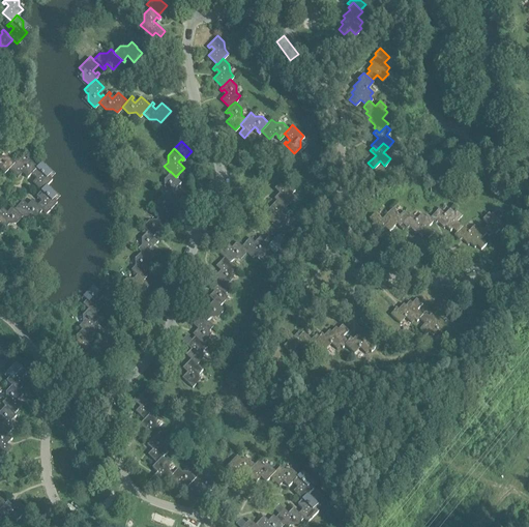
[(0,165),(3,168),(1,170),(3,172),(8,167),(7,167),(13,162),(12,162),(6,155),(0,155),(0,165)]
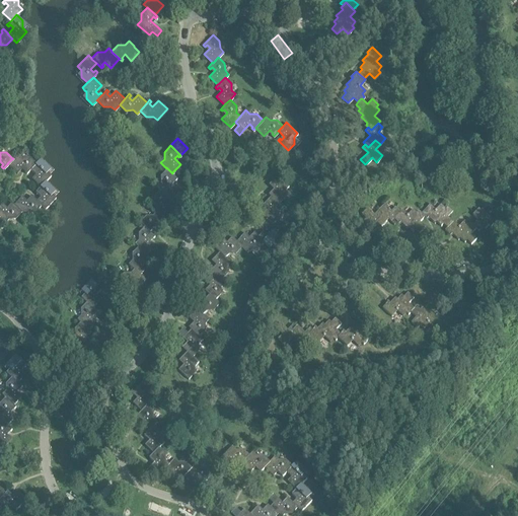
[(13,158),(7,163),(8,163),(16,171),(22,165),(25,168),(23,170),(25,172),(30,167),(29,167),(35,162),(35,161),(28,156),(22,156),(18,152),(12,158),(13,158)]
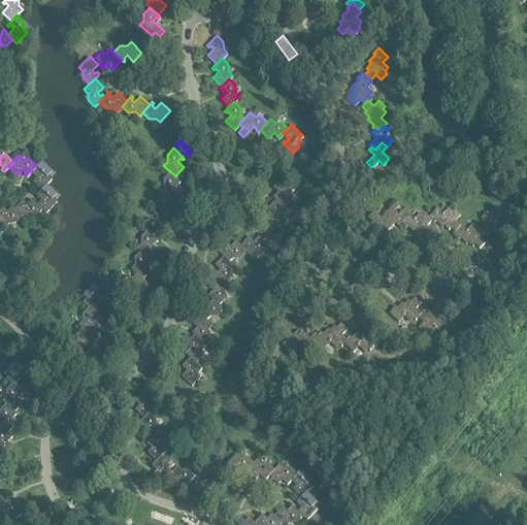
[(36,165),(30,170),(31,170),(32,172),(34,170),(37,173),(31,179),(40,188),(45,183),(51,177),(46,173),(46,166),(40,160),(36,164),(36,165)]
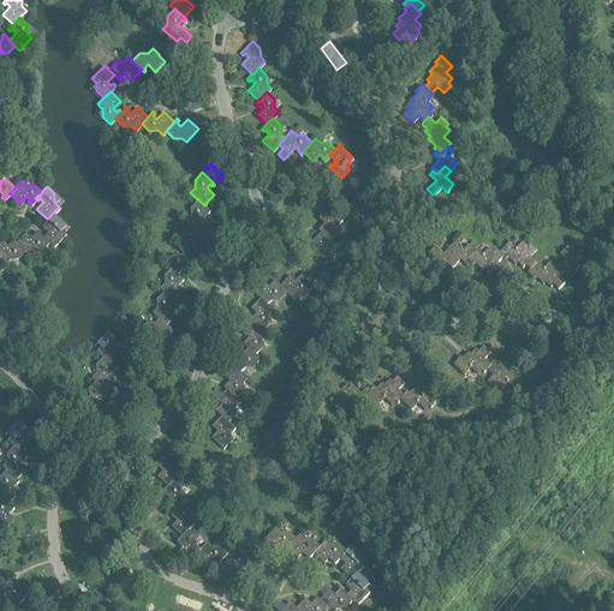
[(186,219),(190,222),(200,232),(209,221),(202,214),(206,210),(207,213),(209,210),(204,204),(204,205),(197,198),(197,199),(190,207),(190,215),(186,219)]
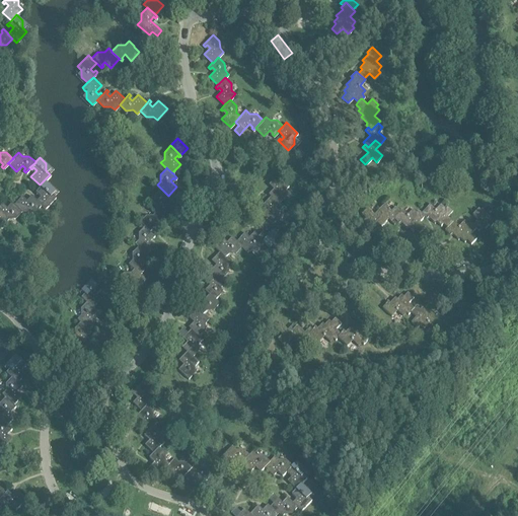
[(270,191),(268,193),(271,195),(279,202),(285,196),(285,189),(288,185),(277,174),(269,183),(275,190),(272,193),(270,191)]
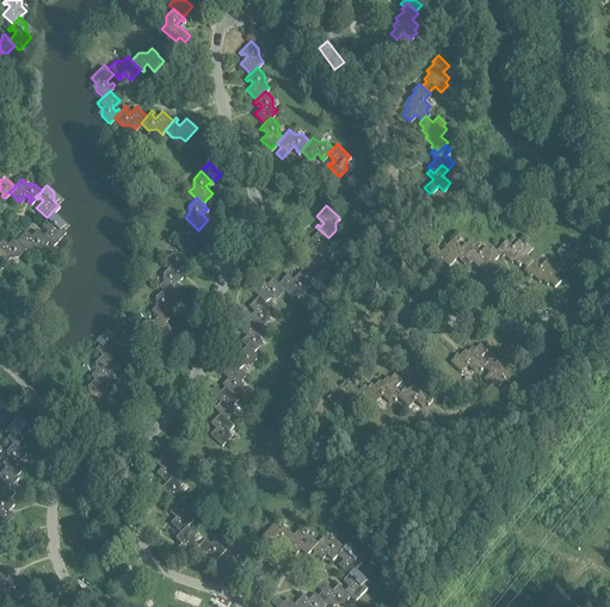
[(47,217),(41,223),(43,225),(45,223),(49,227),(42,234),(48,240),(53,245),(55,242),(65,231),(60,227),(60,218),(53,211),(47,217)]
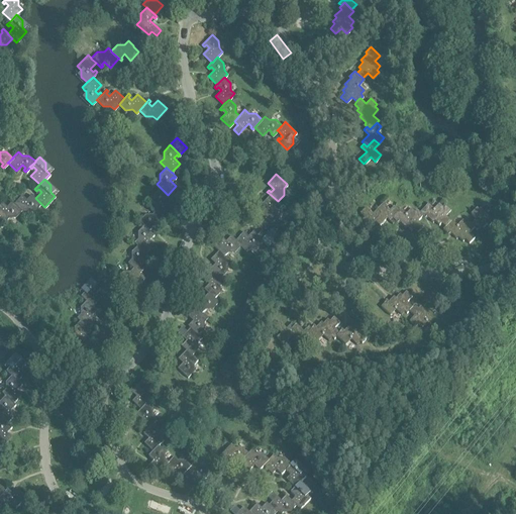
[(149,204),(156,210),(156,209),(162,215),(162,214),(170,206),(163,200),(166,197),(168,199),(170,197),(168,195),(160,187),(153,194),(153,201),(149,204)]
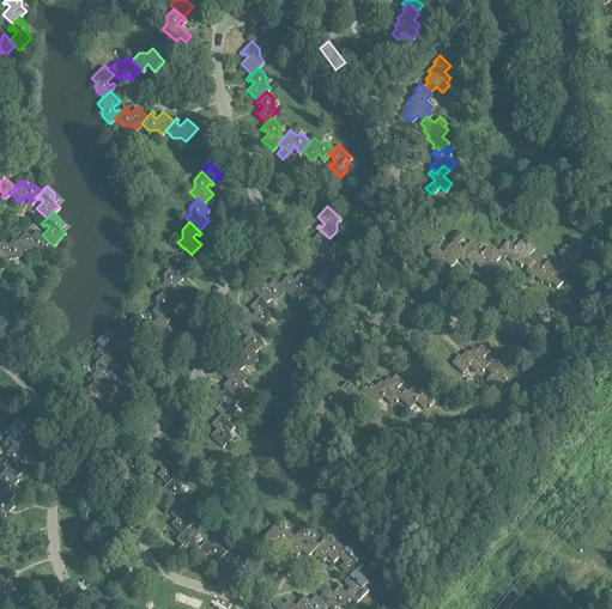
[(16,239),(24,249),(28,253),(32,248),(41,248),(48,241),(42,235),(36,229),(34,231),(36,233),(32,237),(25,230),(16,239)]
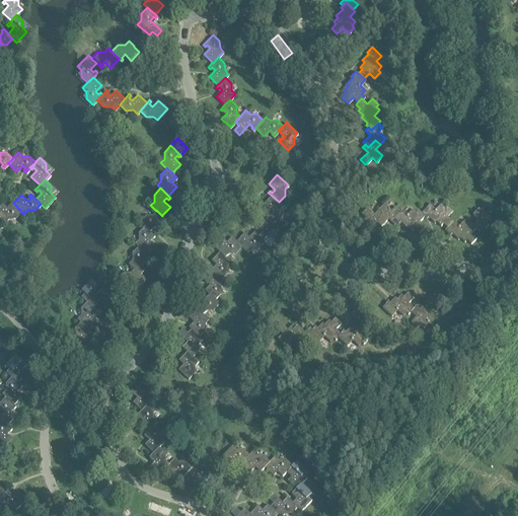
[(264,211),(262,213),(267,217),(273,222),(279,216),(279,209),(282,205),(279,202),(271,195),(263,203),(269,209),(266,213),(264,211)]
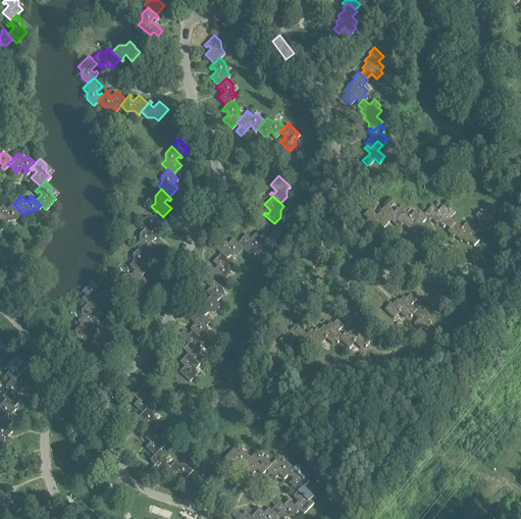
[(0,218),(4,222),(7,218),(14,218),(20,212),(13,204),(11,202),(9,204),(10,206),(8,209),(1,203),(0,204),(0,218)]
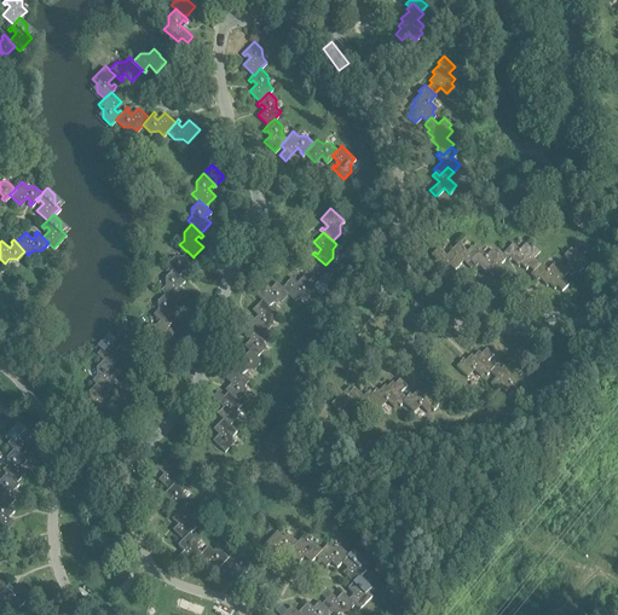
[(468,259),(477,250),(472,244),(467,250),(458,242),(451,249),(457,255),(449,264),(452,267),(454,268),(463,260),(469,266),(473,262),(468,259)]
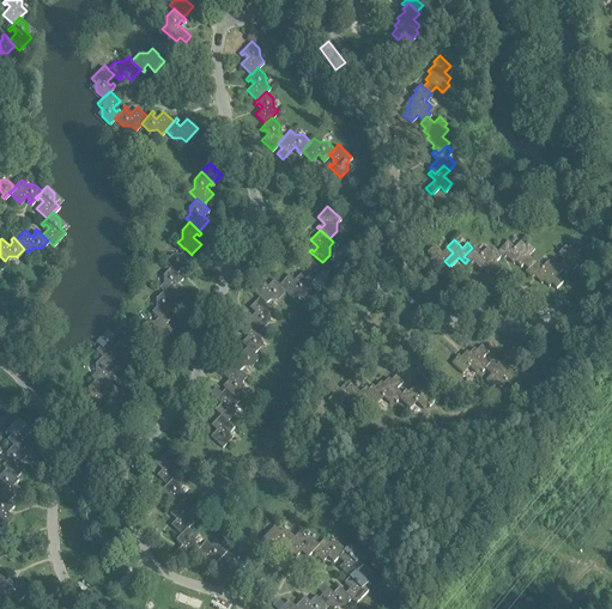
[(522,262),(527,267),(534,260),(528,255),(534,248),(527,241),(525,243),(520,239),(514,247),(508,239),(497,250),(502,254),(501,254),(503,256),(506,255),(513,262),(515,260),(520,266),(522,262)]
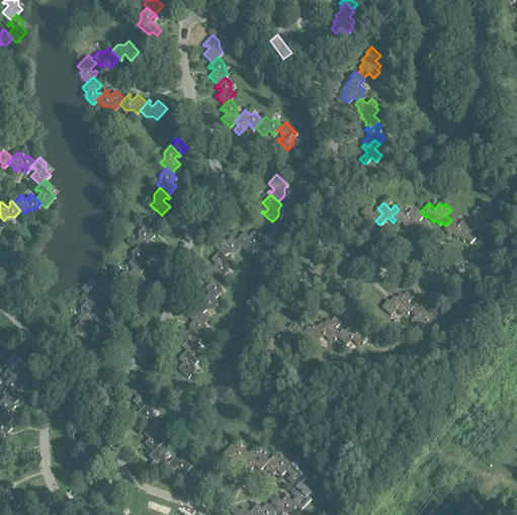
[(382,213),(377,208),(373,212),(366,205),(360,212),(364,217),(358,224),(363,228),(370,221),(375,226),(378,224),(375,221),(382,213)]
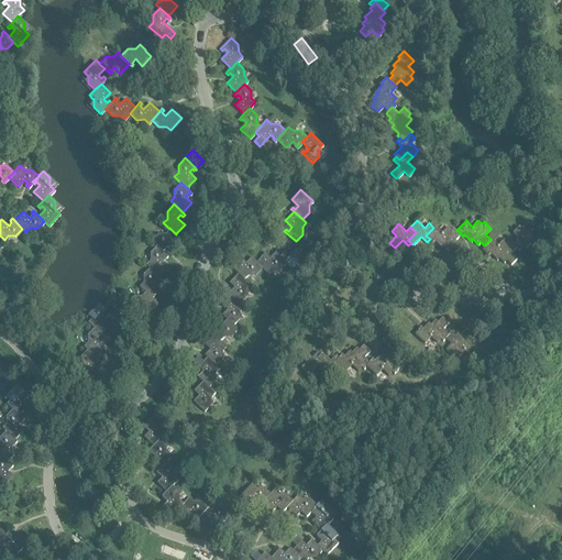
[(516,246),(518,249),(522,244),(526,246),(530,242),(532,243),(539,237),(541,238),(547,232),(537,223),(531,229),(525,223),(521,227),(519,224),(513,231),(518,237),(513,242),(516,246)]
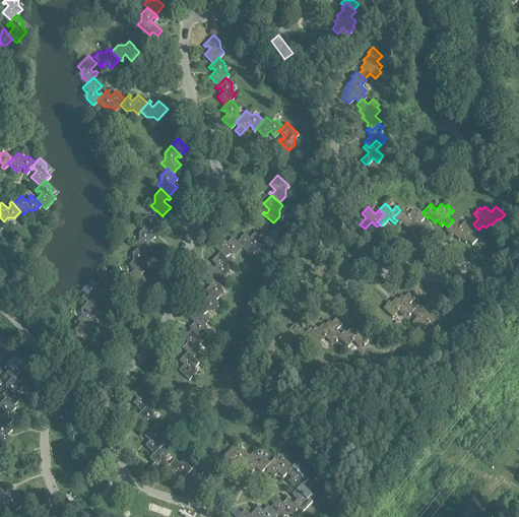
[(393,217),(397,220),(399,222),(400,220),(407,228),(408,225),(413,230),(415,228),(419,232),(426,227),(419,220),(425,215),(426,215),(422,212),(418,209),(416,211),(413,208),(408,213),(402,208),(400,210),(393,217)]
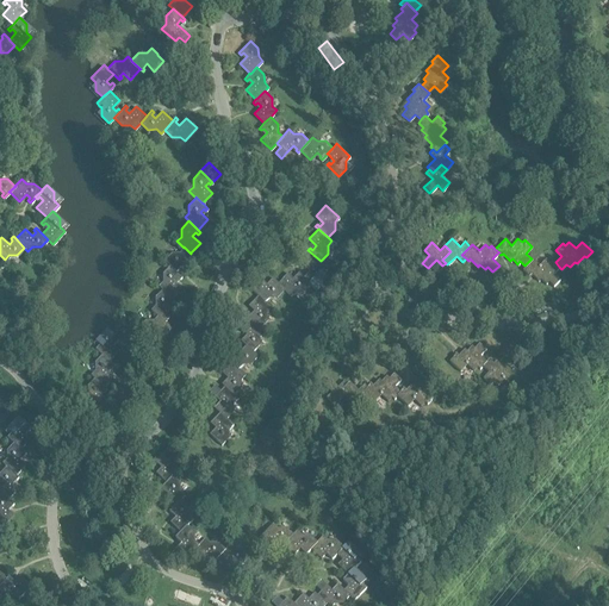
[(197,260),(191,252),(191,254),(184,247),(184,248),(180,251),(172,251),(163,260),(169,264),(176,270),(178,268),(176,267),(180,262),(187,270),(197,260)]
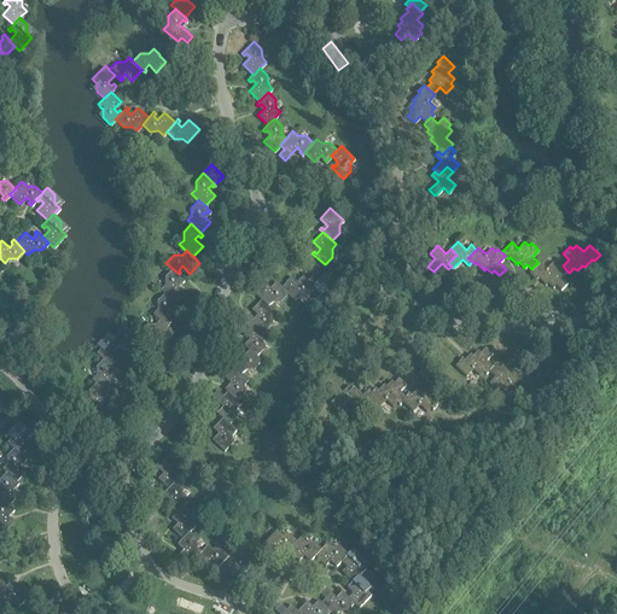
[(308,279),(308,280),(314,286),(319,292),(327,284),(326,275),(331,270),(325,264),(318,258),(308,268),(315,275),(312,280),(309,278),(308,279)]
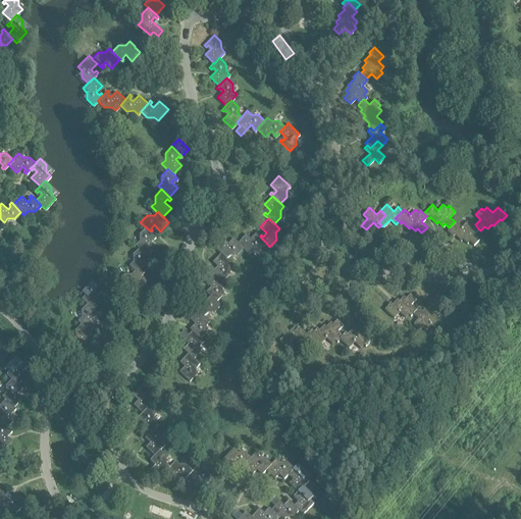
[(447,229),(453,236),(454,234),(460,240),(462,239),(467,243),(469,241),(473,245),(479,239),(473,234),(478,228),(475,224),(472,221),(470,224),(467,220),(462,226),(456,220),(455,221),(449,227),(447,229)]
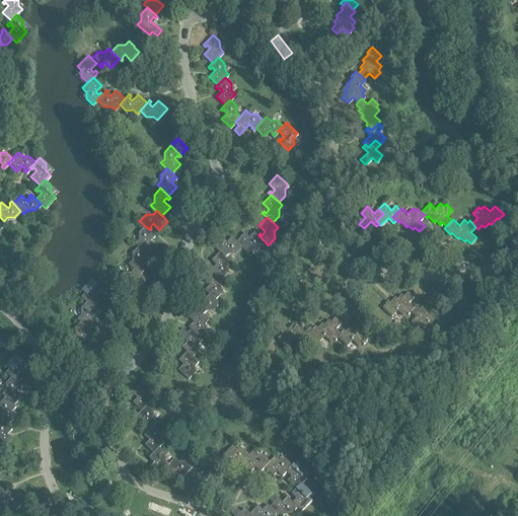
[(135,242),(138,245),(146,252),(154,244),(148,238),(151,235),(153,236),(155,234),(150,230),(144,225),(138,231),(138,238),(135,242)]
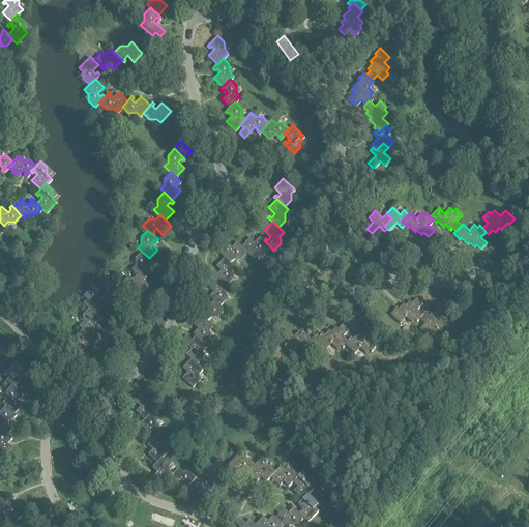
[(241,244),(241,245),(246,251),(252,256),(256,253),(263,252),(269,245),(264,240),(264,239),(259,235),(257,237),(259,239),(256,242),(250,236),(241,244)]
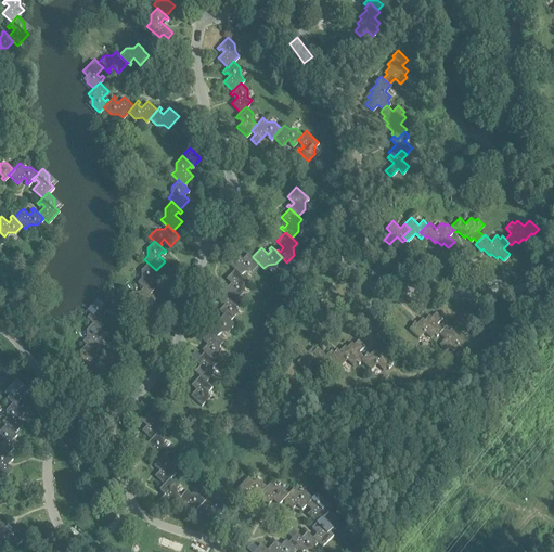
[(237,253),(229,262),(234,268),(241,273),(244,269),(252,269),(258,262),(253,257),(253,256),(247,252),(245,254),(247,256),(244,259),(237,253)]
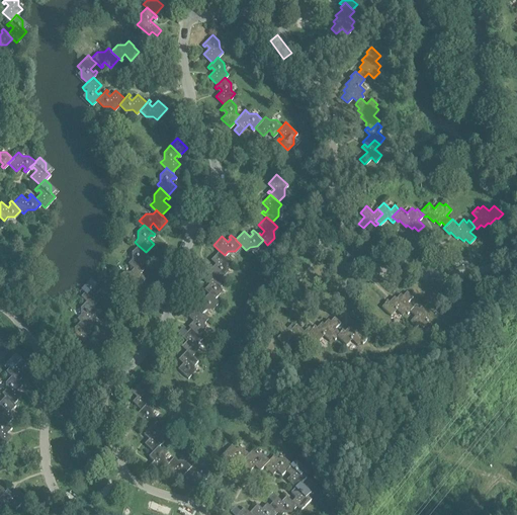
[(127,262),(134,267),(140,272),(148,264),(142,258),(145,255),(146,256),(148,254),(146,252),(138,245),(132,251),(132,258),(127,262)]
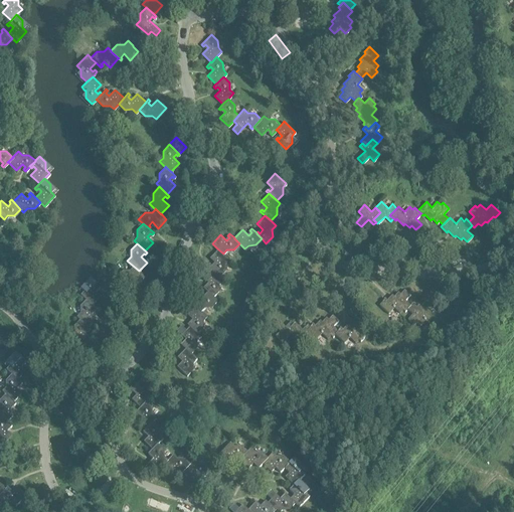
[(211,265),(209,267),(211,269),(219,276),(225,270),(225,263),(228,259),(223,253),(217,248),(209,257),(215,263),(212,266),(211,265)]
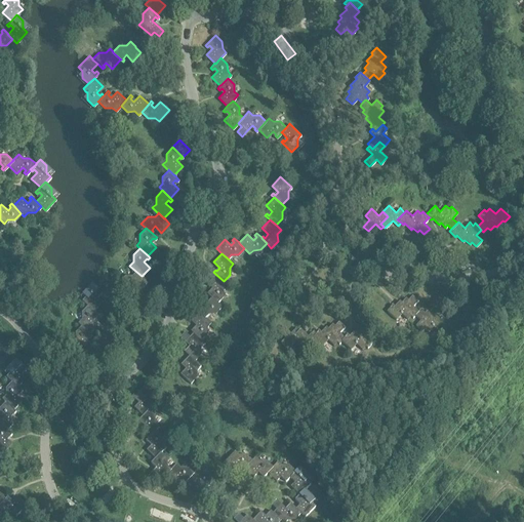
[(147,281),(142,276),(135,271),(132,274),(125,275),(119,281),(124,286),(129,291),(131,289),(129,287),(132,284),(138,290),(147,281)]
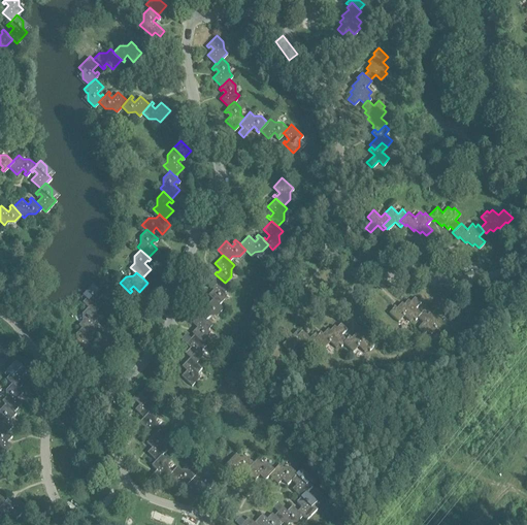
[(209,292),(207,294),(212,298),(219,303),(225,297),(225,290),(228,286),(225,283),(217,275),(208,284),(215,290),(211,293),(209,292)]
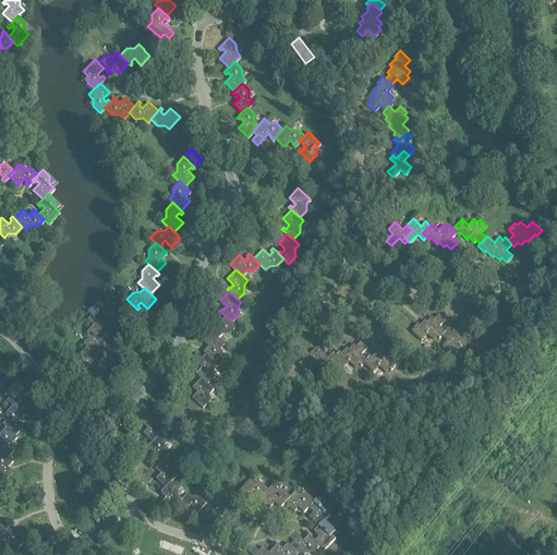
[(87,318),(93,324),(99,329),(108,320),(101,313),(105,310),(107,312),(108,310),(103,304),(97,299),(91,306),(92,313),(87,318)]
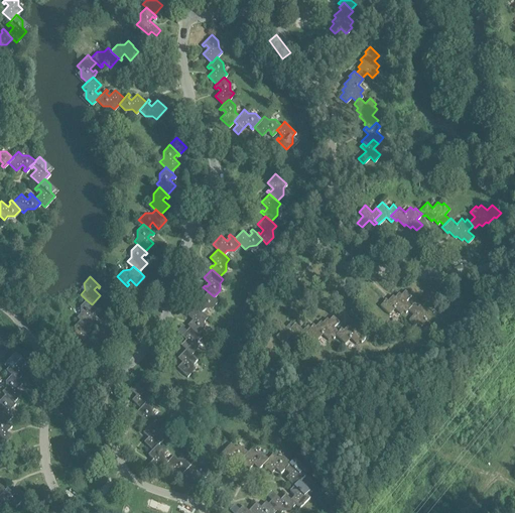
[(411,304),(406,300),(411,294),(405,289),(401,293),(399,291),(394,296),(392,294),(386,300),(385,299),(380,304),(389,313),(394,307),(400,312),(403,309),(405,311),(408,308),(411,304)]
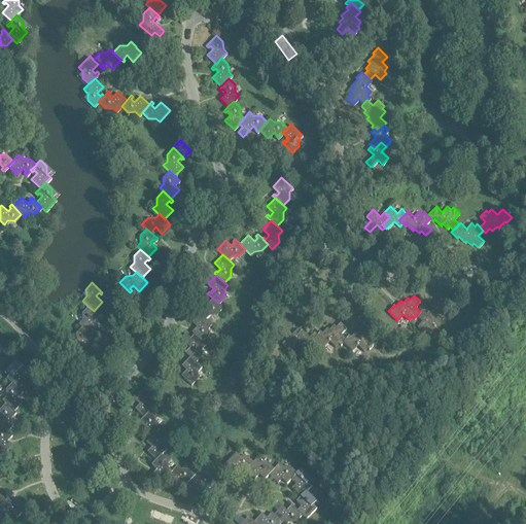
[(203,298),(194,307),(200,312),(206,317),(209,314),(216,314),(222,307),(218,303),(212,298),(210,299),(212,301),(209,304),(203,298)]
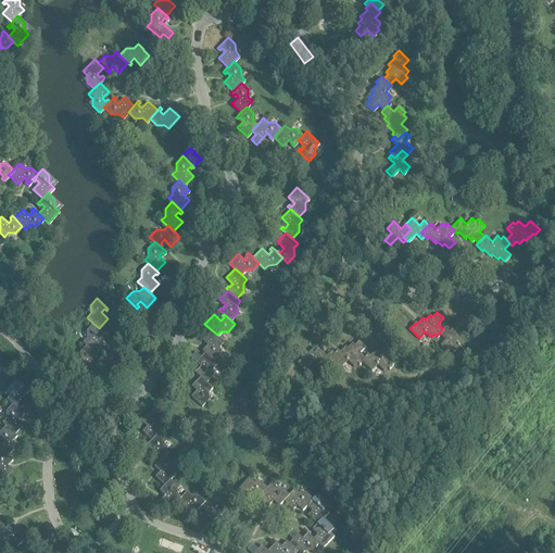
[(83,341),(86,344),(86,343),(95,352),(103,342),(97,336),(100,332),(102,335),(104,332),(99,328),(92,323),(86,329),(86,337),(83,341)]
